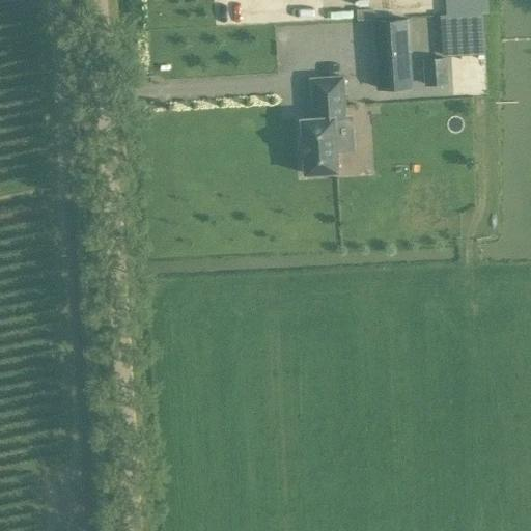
[(487,0),(446,0),(447,14),(483,11),(488,11),(487,0)]
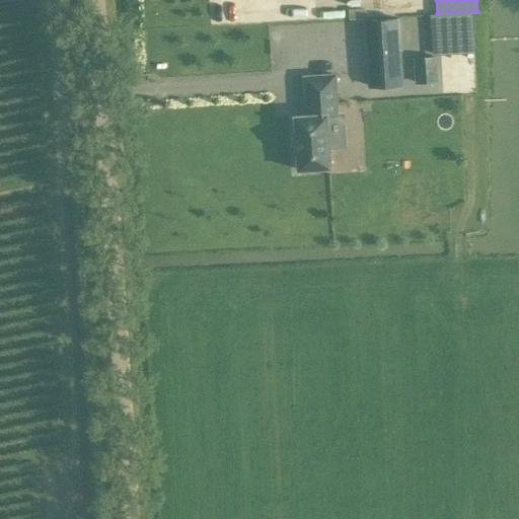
[(432,13),(434,54),(474,52),(472,11),(437,13),(432,13)]
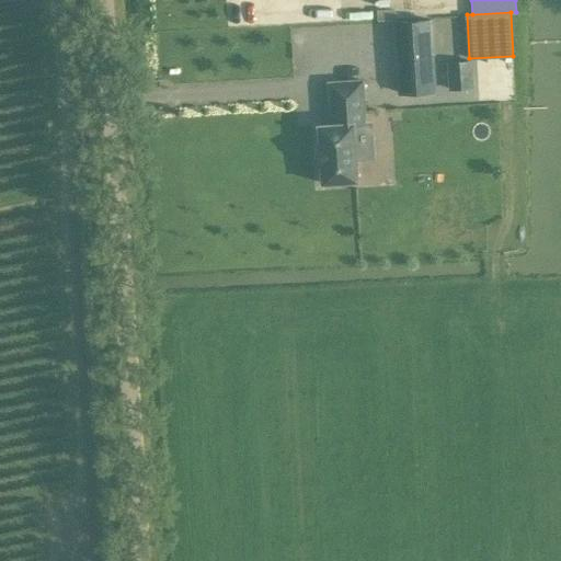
[(430,22),(396,23),(400,93),(435,91),(430,22)]
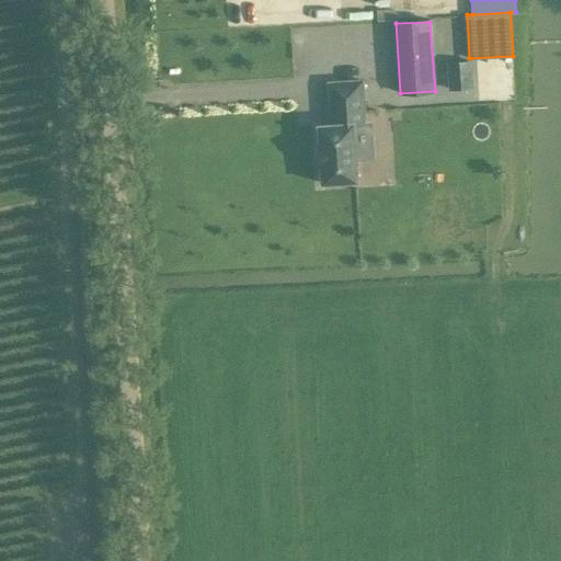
[(450,89),(472,88),(470,61),(448,63),(450,89)]
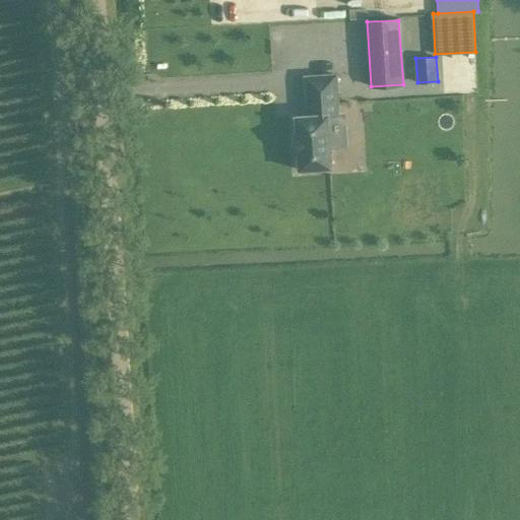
[(306,78),(309,117),(297,117),(300,171),(331,168),(328,116),(338,116),(336,76),(306,78)]
